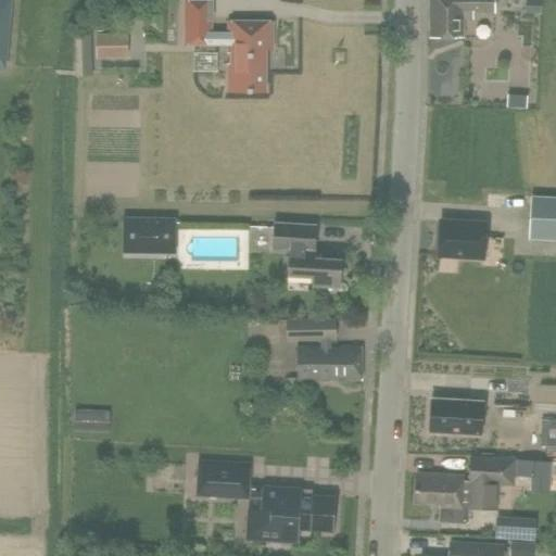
[(430,0),(430,37),(462,37),(462,17),(472,17),(472,12),(494,11),(494,0),(430,0)]
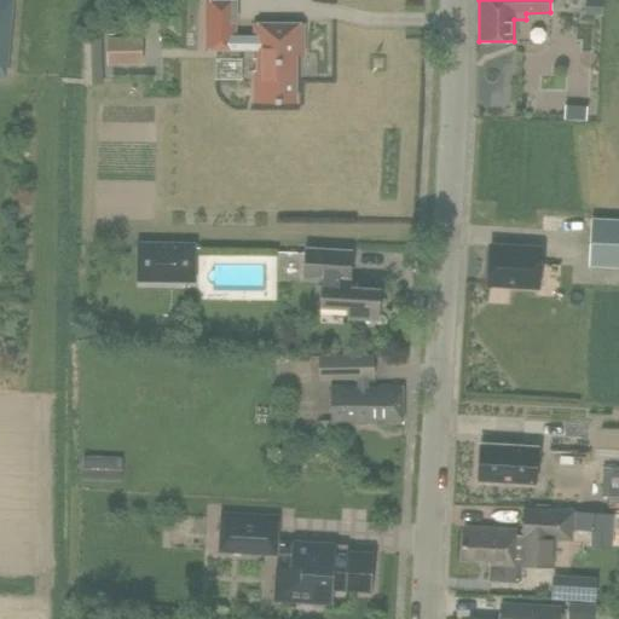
[(602,16),(602,0),(586,0),(586,15),(602,16)]
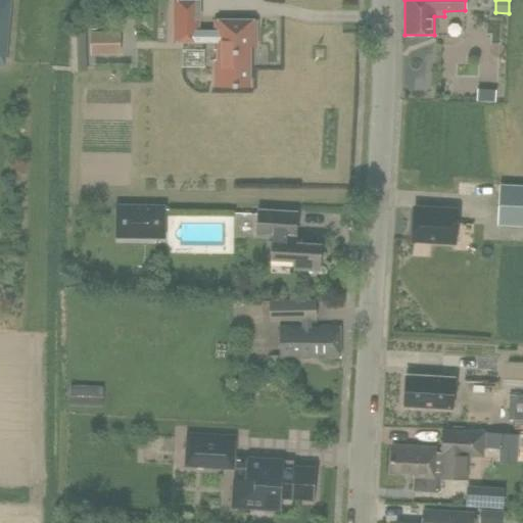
[(175,1),(174,42),(215,42),(215,50),(218,50),(218,59),(215,59),(215,86),(250,87),(250,46),(256,46),(256,20),(215,19),(215,33),(198,33),(198,18),(199,18),(199,16),(198,16),(198,2),(199,2),(199,1),(175,1)]
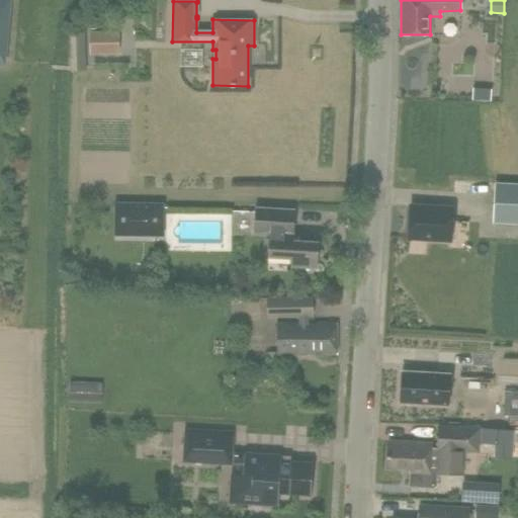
[(116,48),(116,33),(88,34),(88,55),(97,54),(97,48),(116,48)]
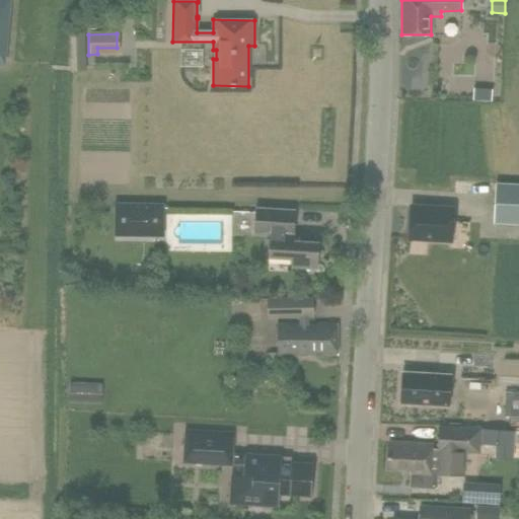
[(518,235),(518,198),(497,197),(495,239),(512,240),(512,222),(517,223),(516,236),(518,235)]
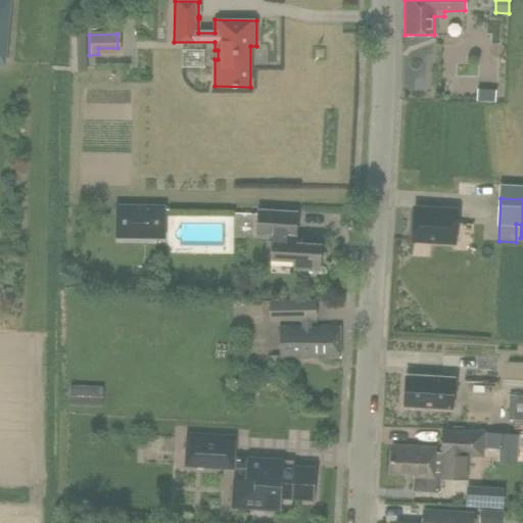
[(115,204),(114,237),(164,238),(165,205),(115,204)]
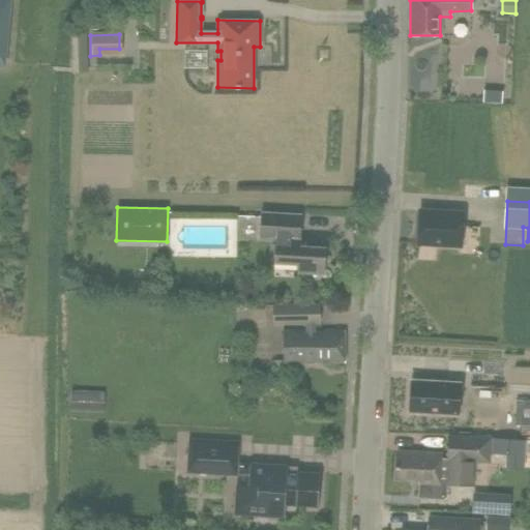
[(326,247),(301,246),(303,214),(262,211),(260,236),(276,237),(274,262),(299,264),(298,272),(324,273),(326,247)]
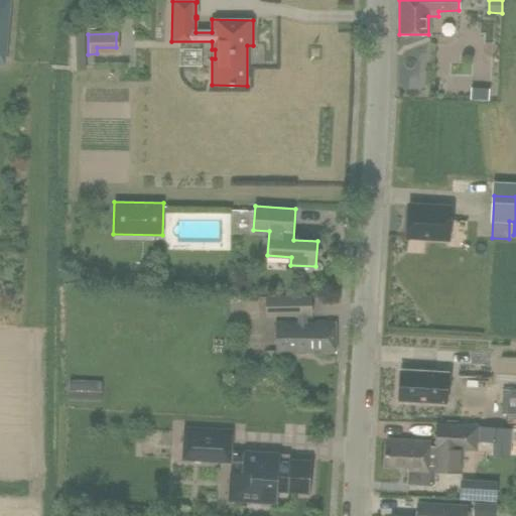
[(406,236),(448,238),(450,208),(408,206),(406,236)]
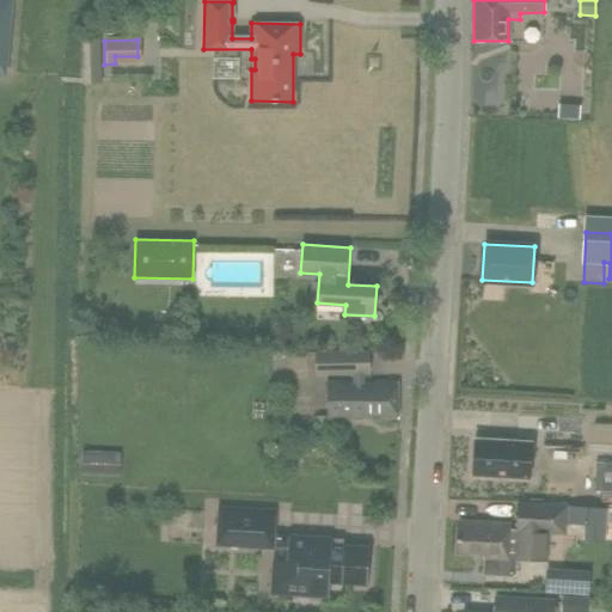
[(175,323),(160,323),(160,337),(173,337),(175,323)]
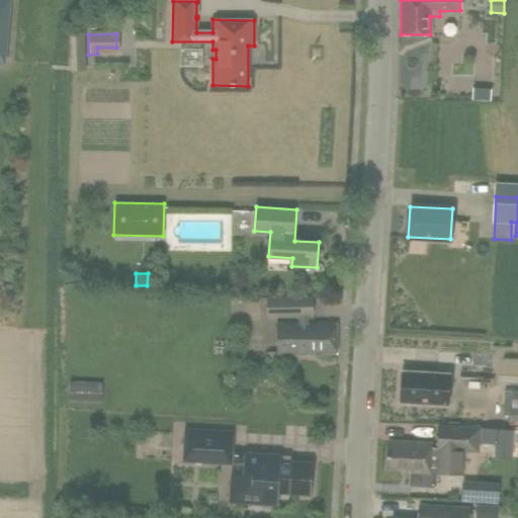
[(313,317),(313,295),(266,296),(267,317),(298,317),(298,323),(276,324),(277,355),(337,353),(337,323),(308,323),(308,317),(313,317)]
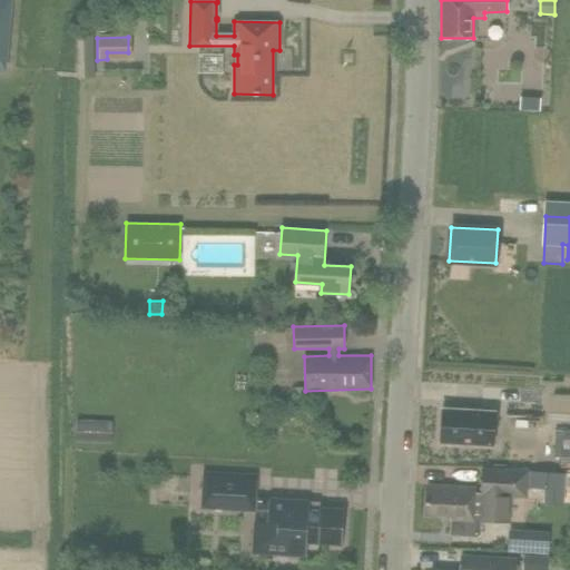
[(440,442),(493,445),(495,411),(442,409),(440,442)]
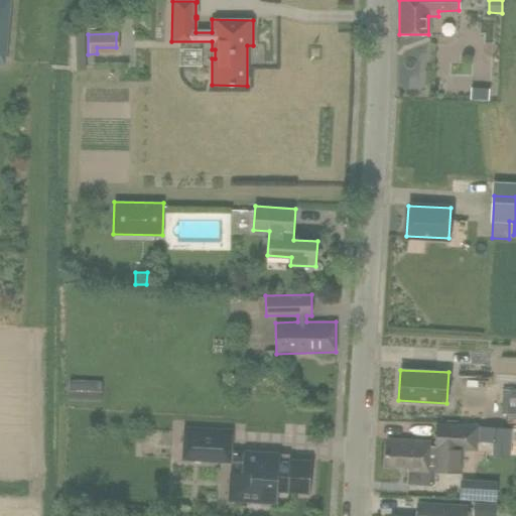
[(69,400),(101,401),(102,381),(70,380),(69,400)]
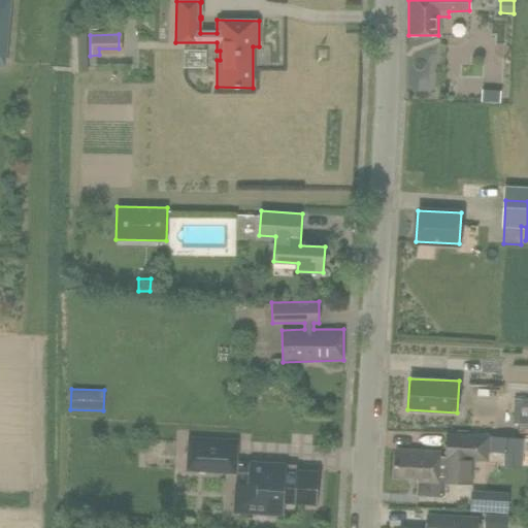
[(527,399),(514,399),(513,423),(527,423),(527,399)]
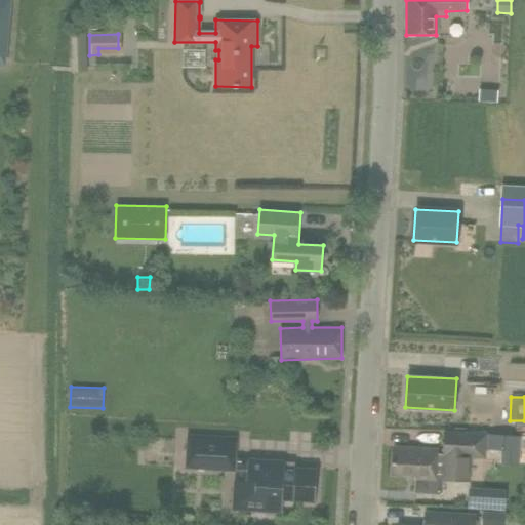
[(393,450),(392,475),(415,476),(415,480),(414,492),(439,494),(442,491),(443,482),(458,483),(471,483),(472,456),(484,457),(485,449),(485,441),(486,439),(486,434),(486,433),(439,431),(439,436),(438,448),(399,446),(399,451),(393,450)]
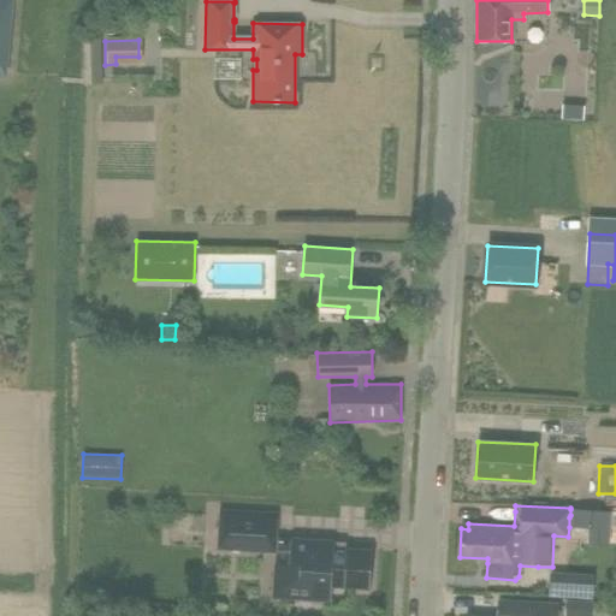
[(569,517),(569,527),(573,527),(588,528),(587,544),(609,545),(611,513),(611,511),(594,510),(570,509),(570,515),(569,517)]
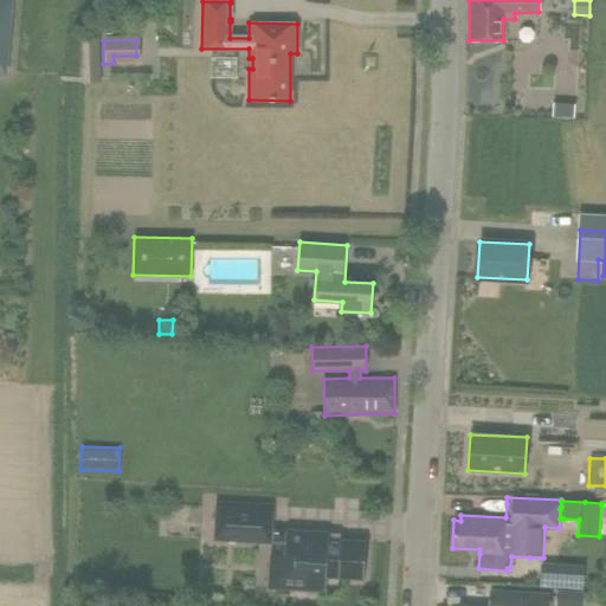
[(272,530),(274,505),(216,502),(213,540),(271,543),(271,541),(272,530)]
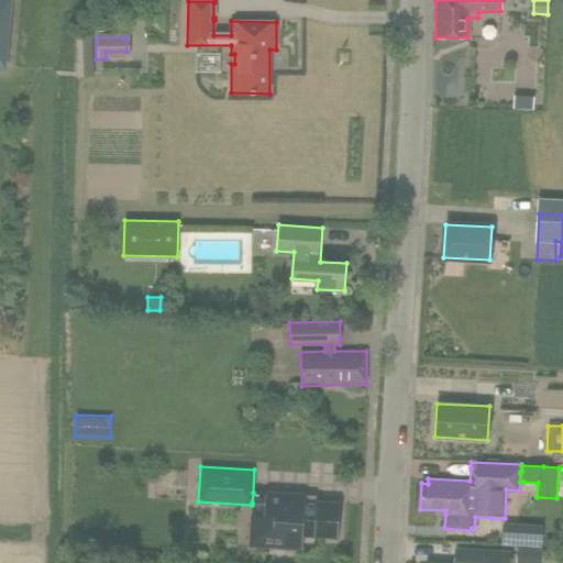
[(313,534),(313,536),(337,537),(339,504),(316,503),(304,503),(304,495),(266,494),(253,493),(252,503),(265,504),(265,516),(263,547),(300,549),(301,534),(313,534)]
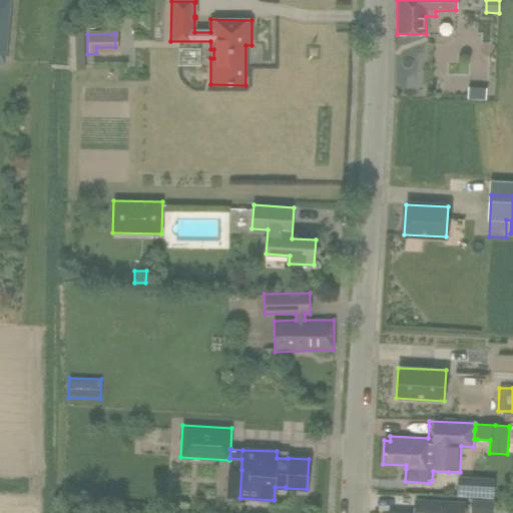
[(486,512),(487,500),(471,499),(469,512),(486,512)]
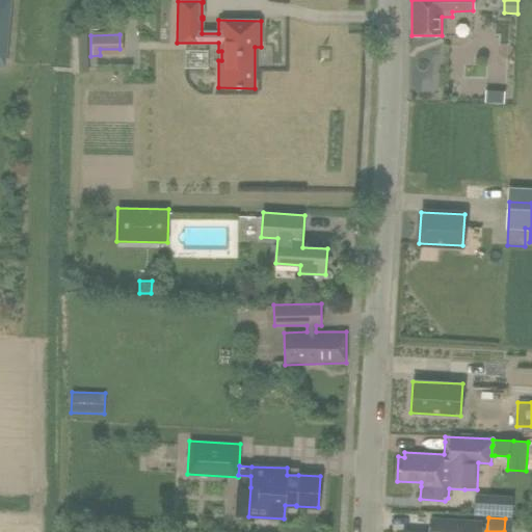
[(481,531),(482,522),(430,519),(429,531),(416,531),(402,531),(481,531)]
